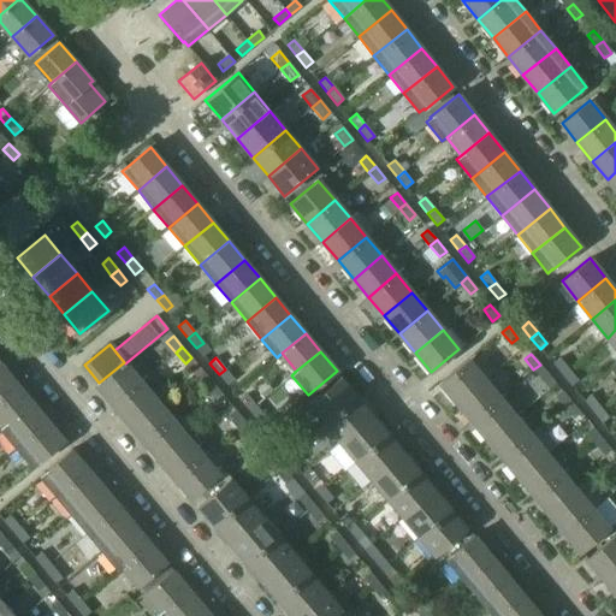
[(552,363),(562,374),(568,369),(560,359),(552,363)]
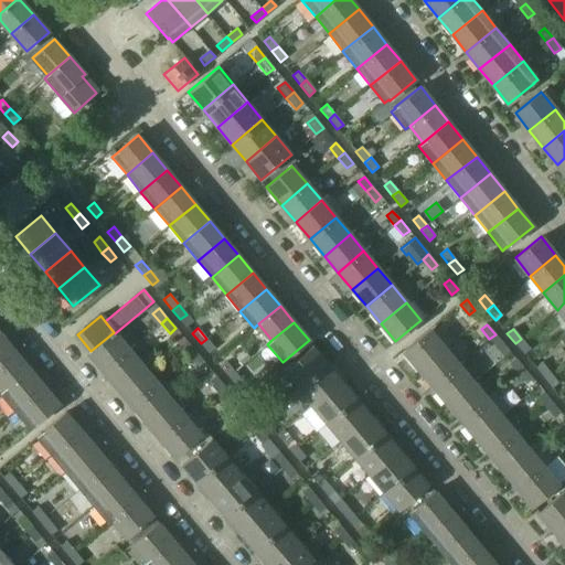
[(404,351),(418,369),(444,348),(429,330),(404,351)]
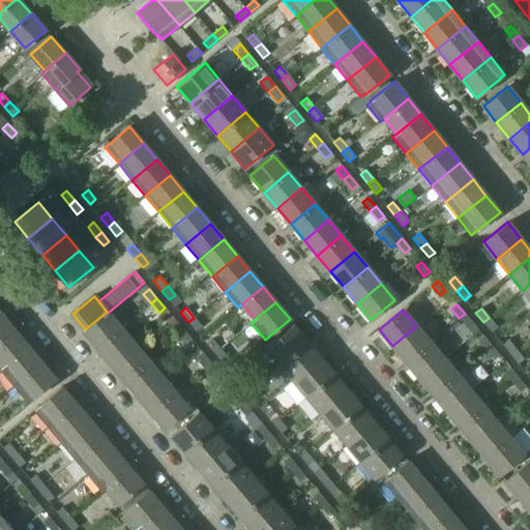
[(121,328),(108,313),(107,312),(85,329),(83,331),(97,348),(121,328)]
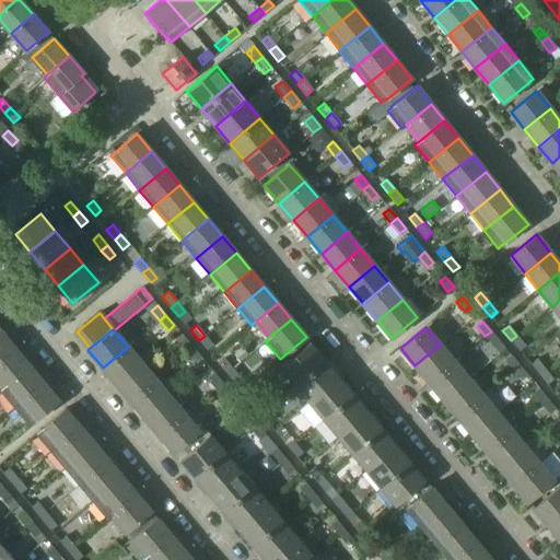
[(499,341),(491,331),(485,336),(493,347),(499,341)]
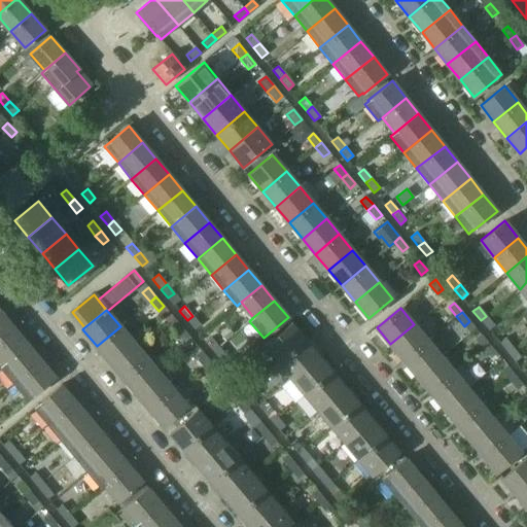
[(1,313),(0,313),(0,341),(14,328),(1,313)]
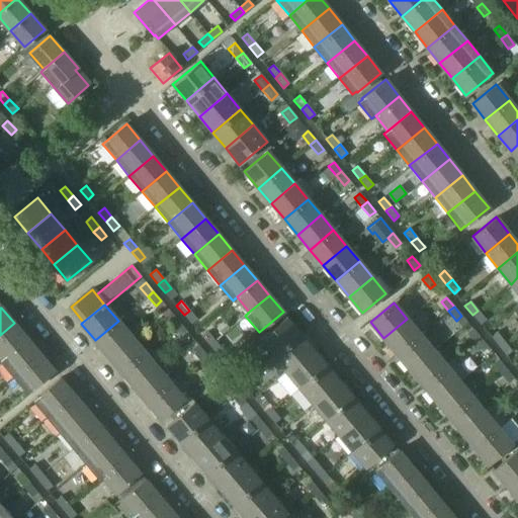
[(197,319),(189,311),(184,315),(191,324),(197,319)]
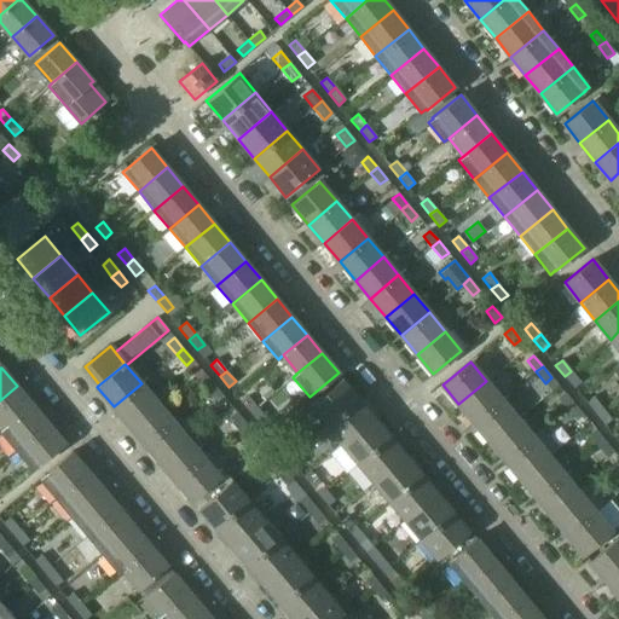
[(580,382),(571,371),(565,376),(574,388),(580,382)]
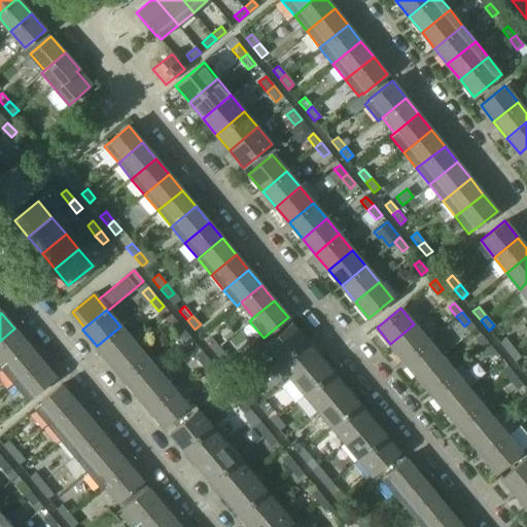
[(174,319),(169,323),(177,334),(182,328),(174,319)]
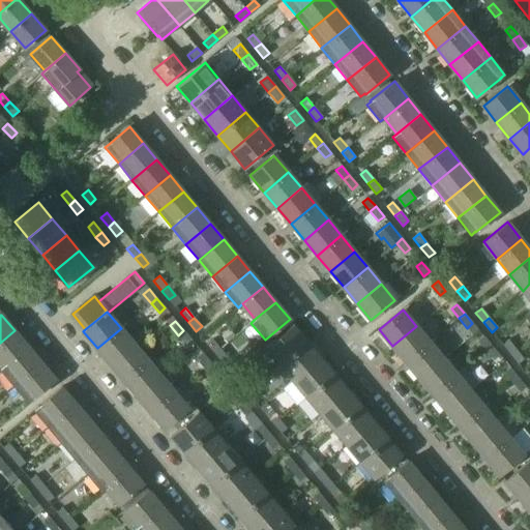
[(265,347),(278,364),(307,341),(293,323),(265,347)]
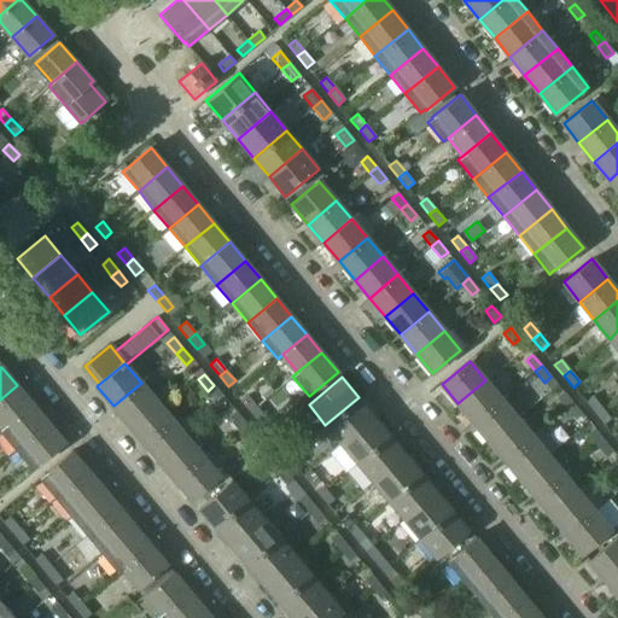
[(485,380),(458,403),(473,423),(501,400),(485,380)]
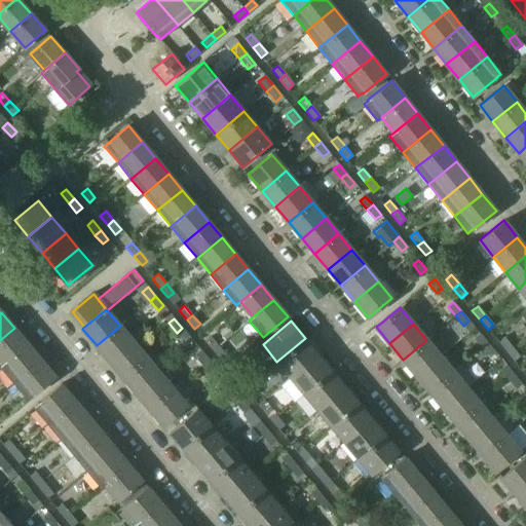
[(120,326),(97,345),(110,362),(134,342),(120,326)]
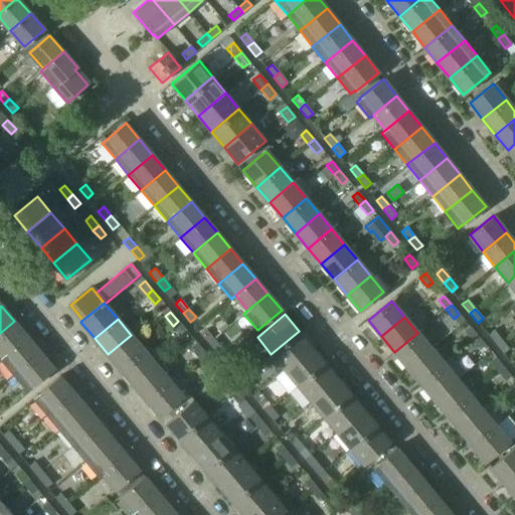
[(27,337),(14,321),(0,333),(0,351),(4,356),(27,337)]
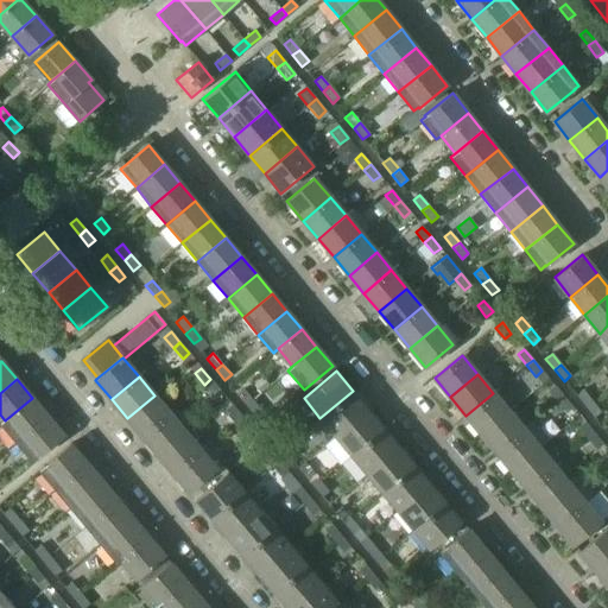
[(220,390),(210,379),(204,385),(213,396),(220,390)]
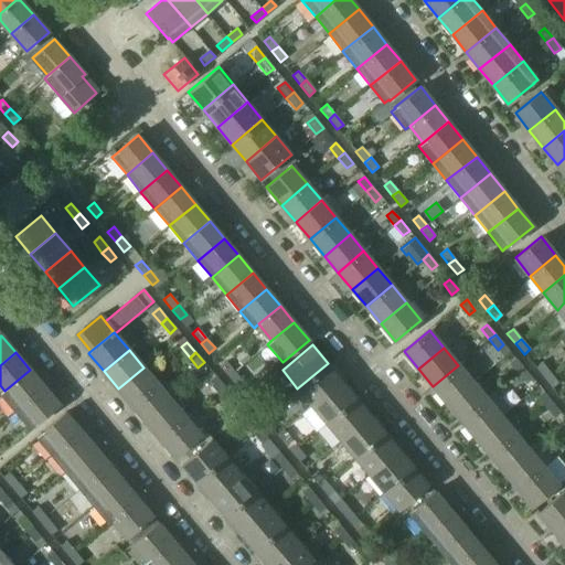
[(509,363),(518,373),(523,369),(515,358),(509,363)]
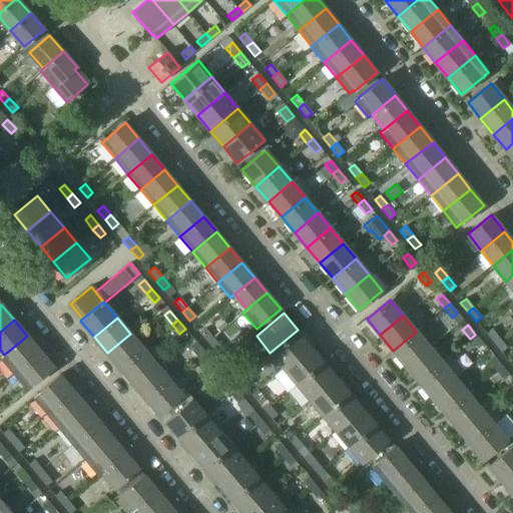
[(199,333),(207,342),(212,338),(205,329),(199,333)]
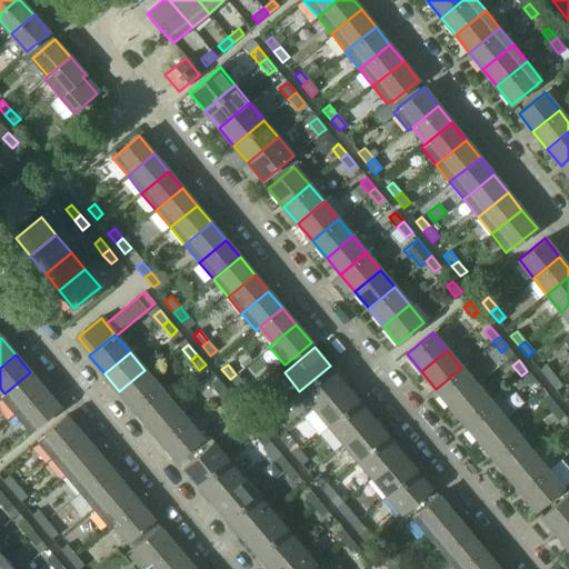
[(539,370),(547,380),(553,376),(545,365),(539,370)]
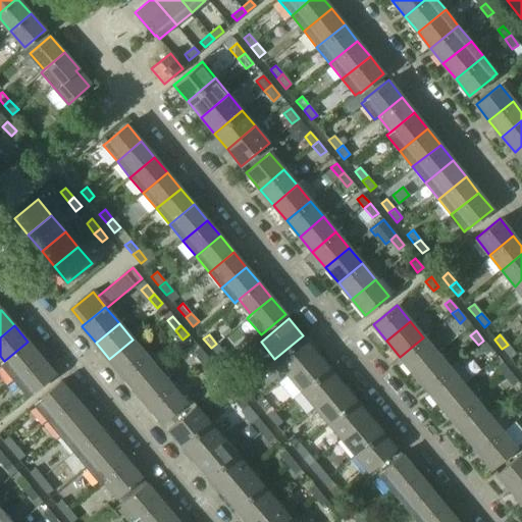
[(303,335),(274,359),(288,375),(316,351),(303,335)]
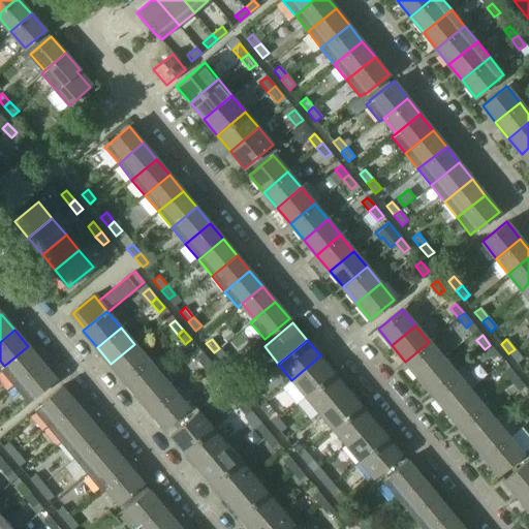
[(429,342),(405,362),(418,377),(442,358),(429,342)]
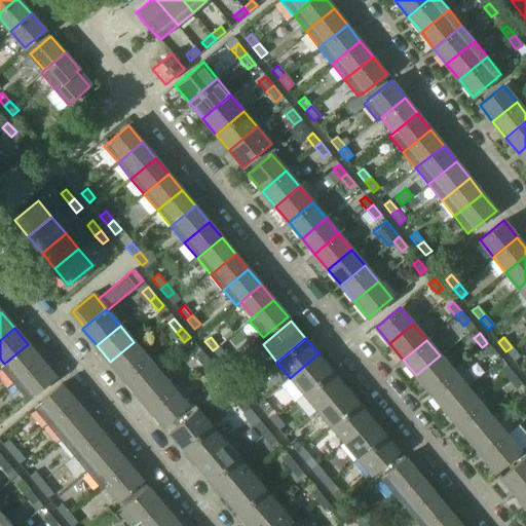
[(134,342),(110,362),(123,377),(147,358),(134,342)]
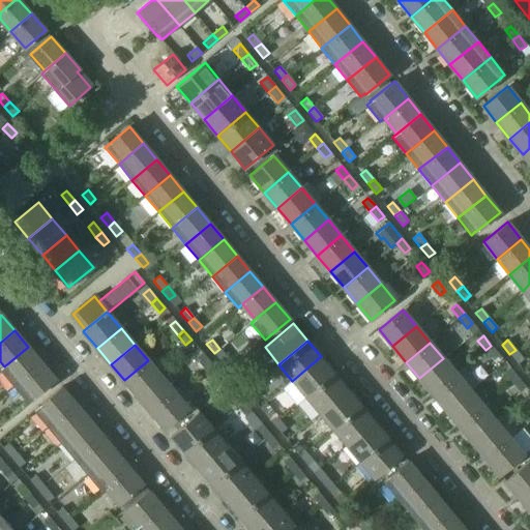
[(499,355),(491,346),(486,350),(493,359),(499,355)]
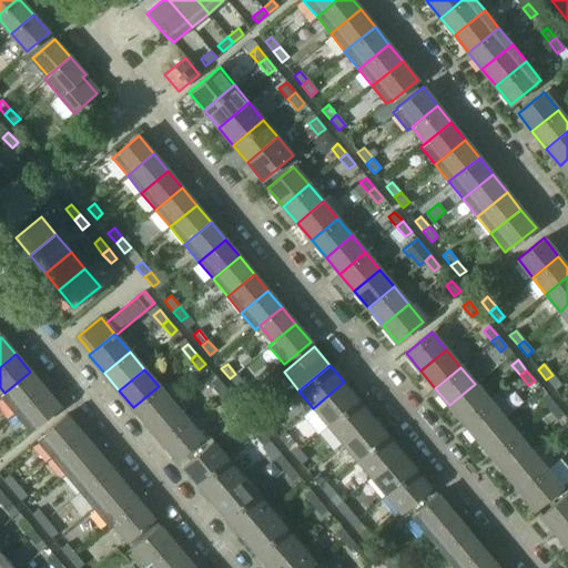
[(30,372),(4,393),(0,395),(14,413),(44,388),(30,372)]
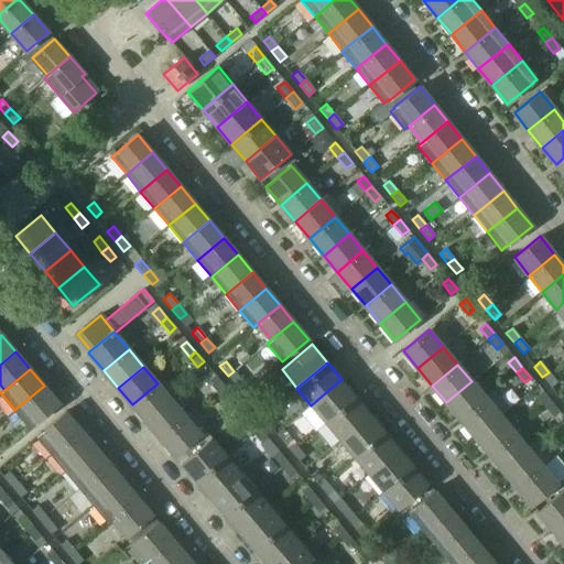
[(234,371),(228,376),(237,387),(242,381),(234,371)]
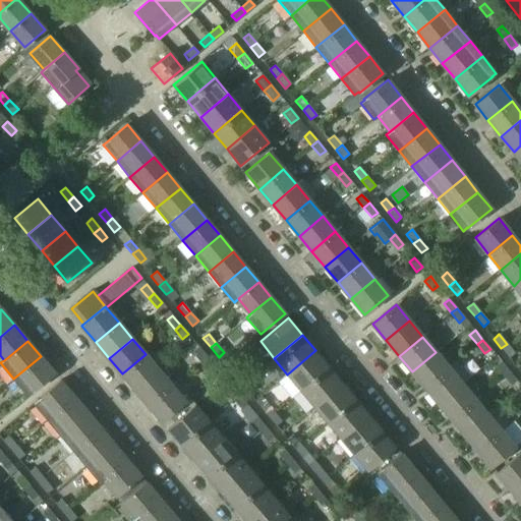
[(515,353),(507,344),(501,348),(509,357),(515,353)]
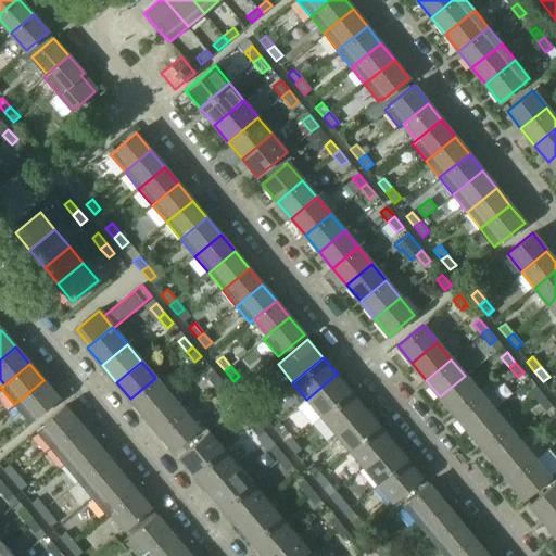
[(205,375),(214,384),(220,380),(212,369),(205,375)]
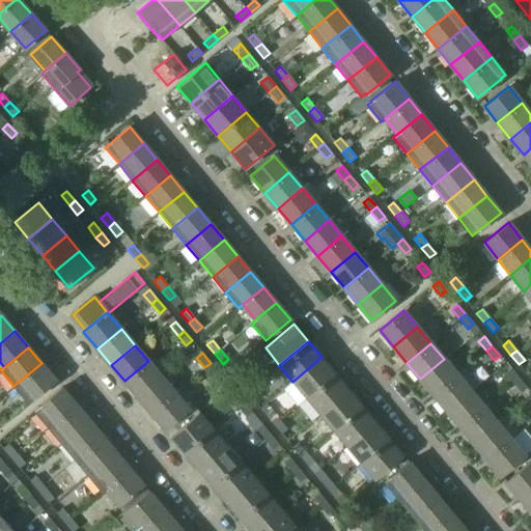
[(335,373),(322,357),(292,382),(306,397),(335,373)]
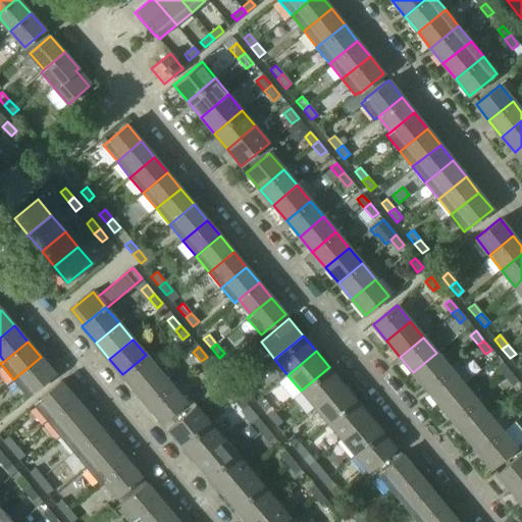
[(436,353),(413,372),(426,388),(450,369),(436,353)]
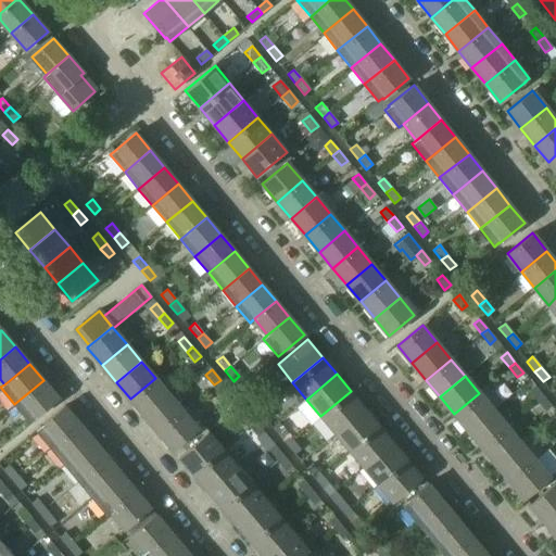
[(155,378),(130,399),(143,415),(168,394),(155,378)]
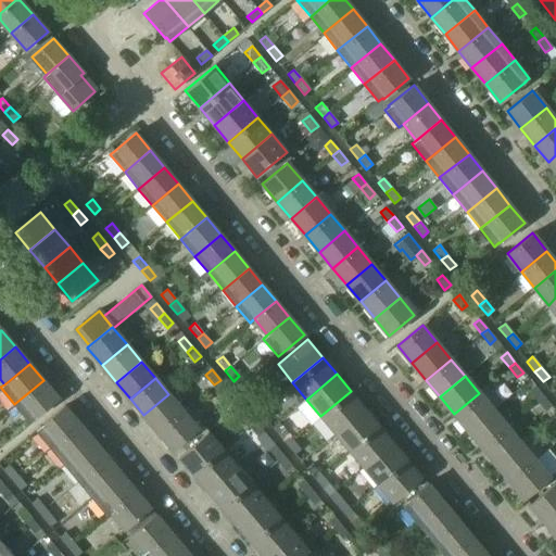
[(43,380),(14,404),(28,421),(33,418),(58,397),(43,380)]
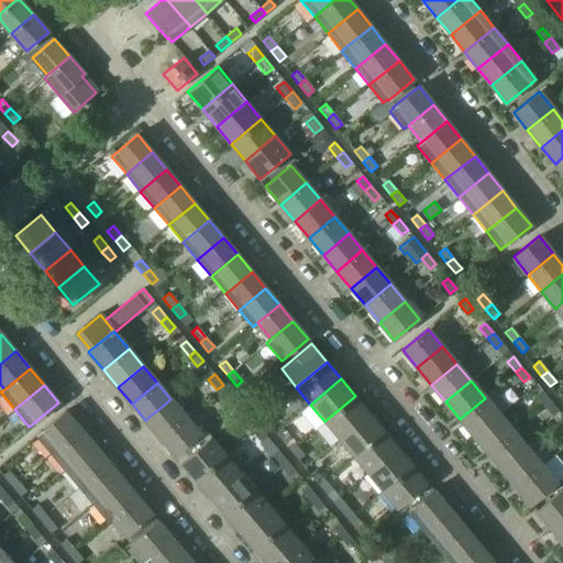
[(231,395),(223,385),(217,389),(225,399),(231,395)]
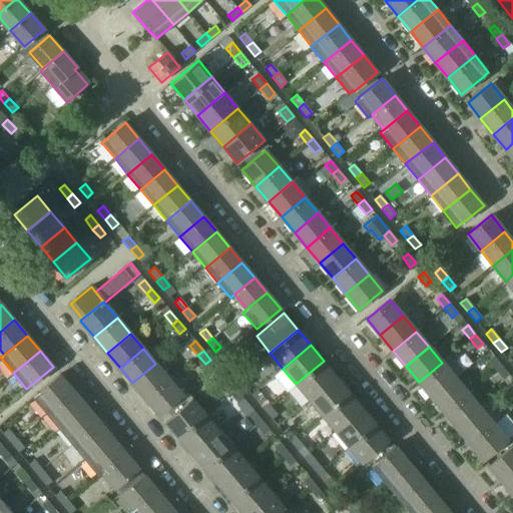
[(488,361),(495,370),(501,365),(493,356),(488,361)]
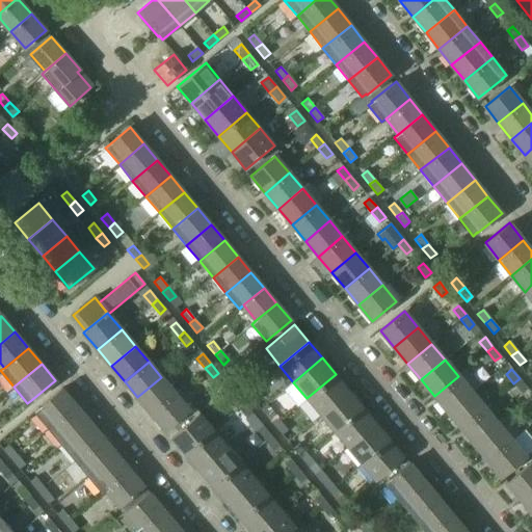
[(349,391),(336,374),(307,398),(320,415),(349,391)]
